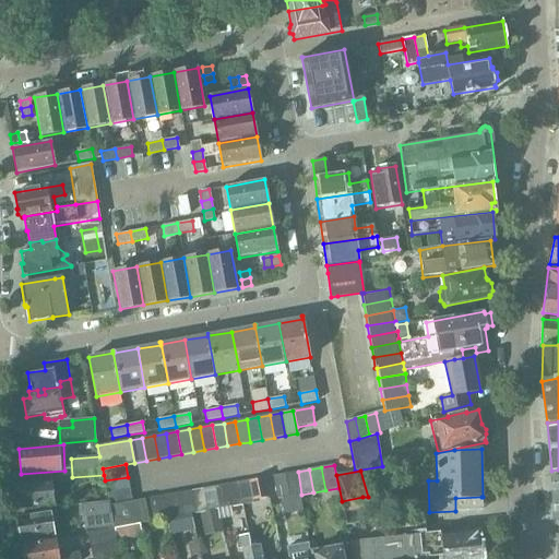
[(298,472),(286,474),(289,497),(301,495),(298,472)]
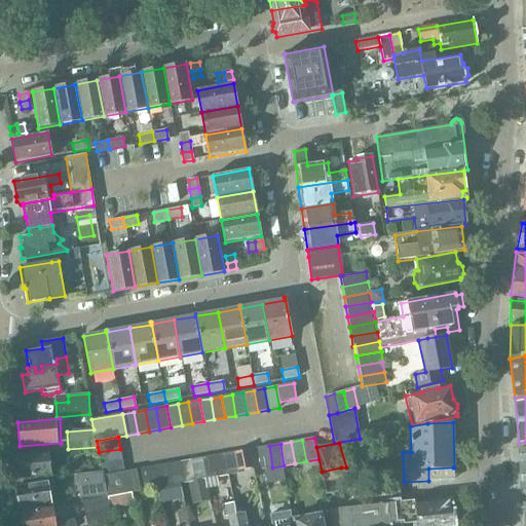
[(272,467),(269,446),(257,448),(261,470),(272,467)]
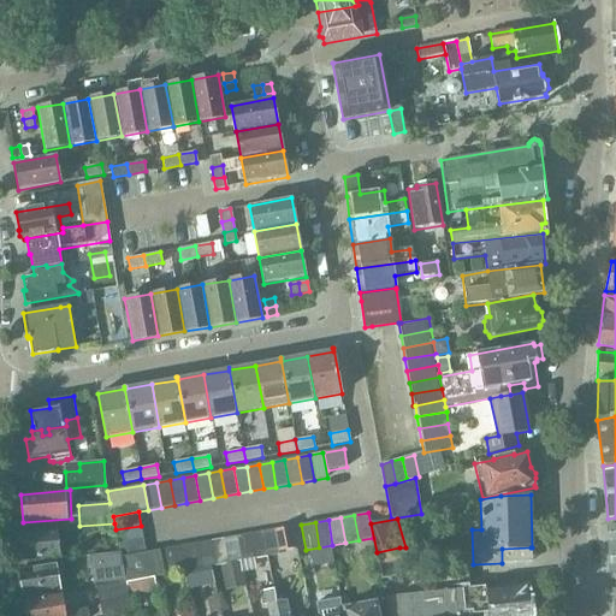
[(116,529),(118,543),(143,539),(141,526),(116,529)]
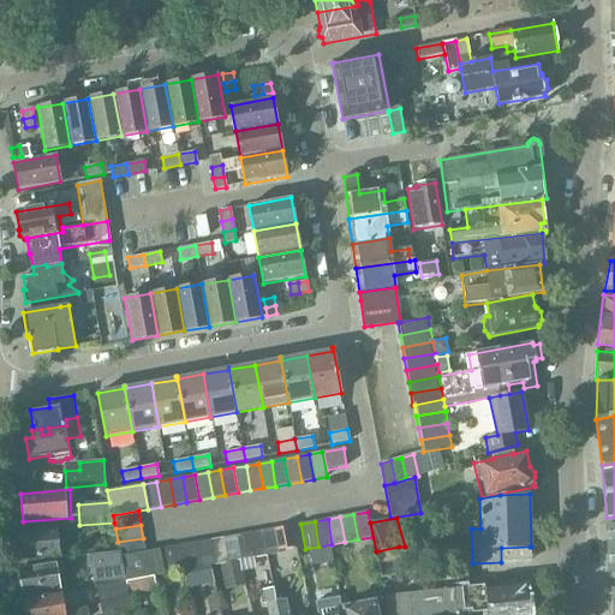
[(291,526),(274,529),(279,550),(294,548),(291,526)]
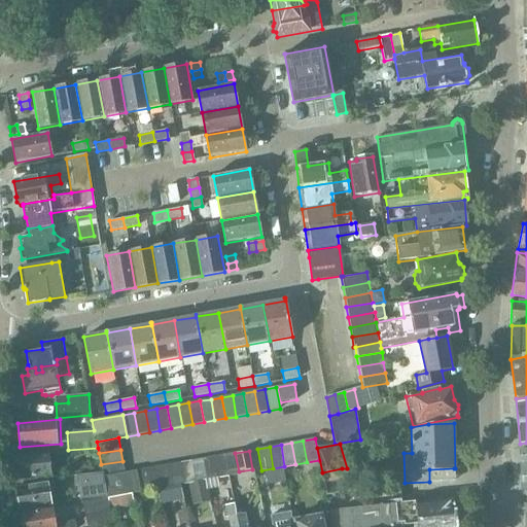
[(51,477),(49,453),(16,456),(18,467),(15,469),(15,475),(19,477),(20,481),(51,477)]
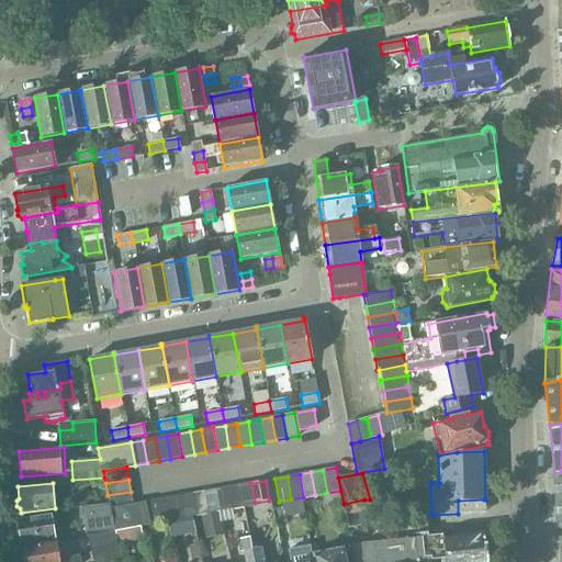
[(250,483),(238,485),(243,508),(255,506),(250,483)]
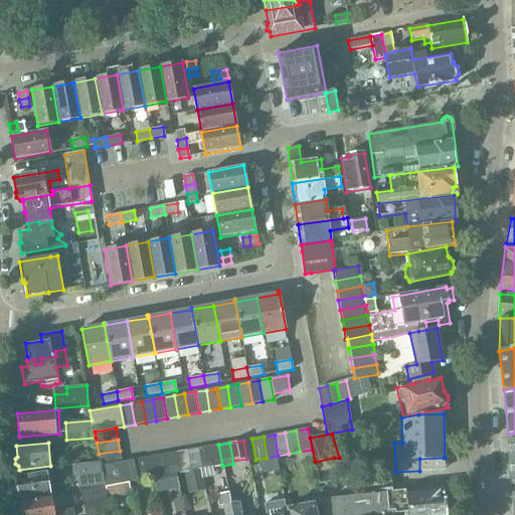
[(218,445),(208,447),(211,468),(222,466),(218,445)]
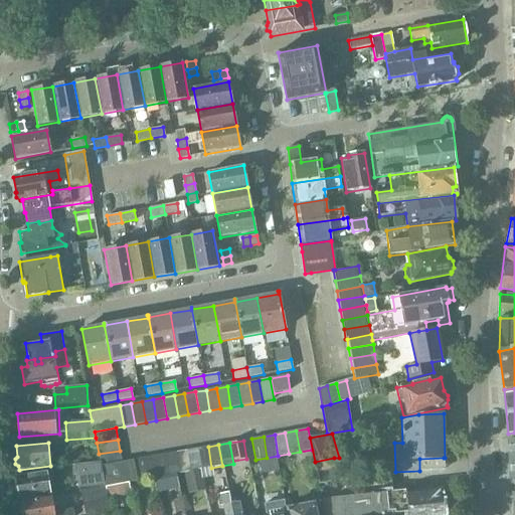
[(208,447),(197,449),(201,470),(211,468),(208,447)]
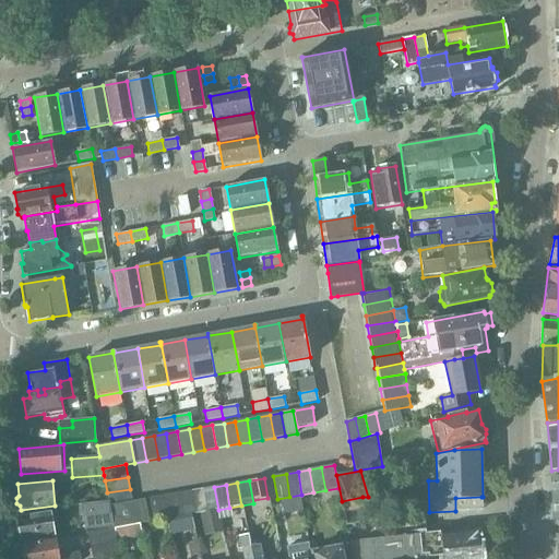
[(214,487),(202,489),(206,512),(218,510),(214,487)]
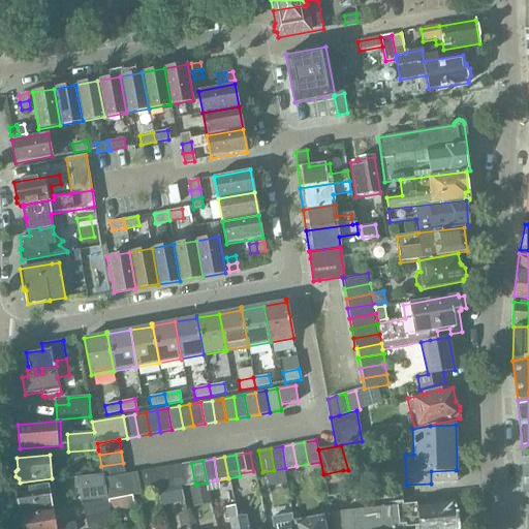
[(101,466),(103,474),(103,478),(125,474),(123,463),(101,466)]
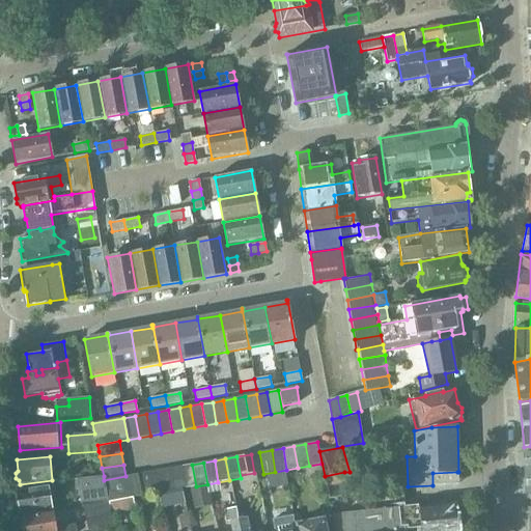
[(192,465),(182,467),(185,488),(196,486),(192,465)]
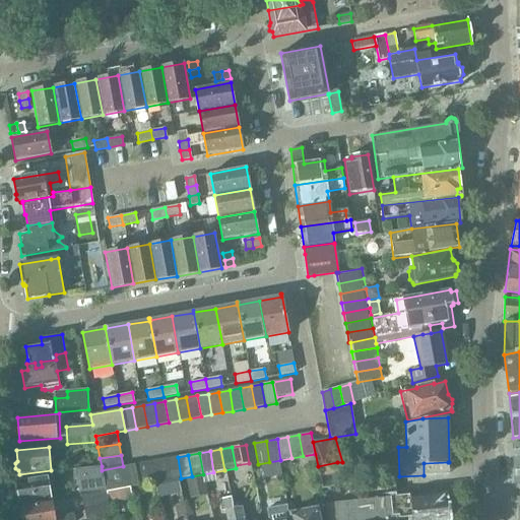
[(178,457),(167,459),(171,479),(181,478),(178,457)]
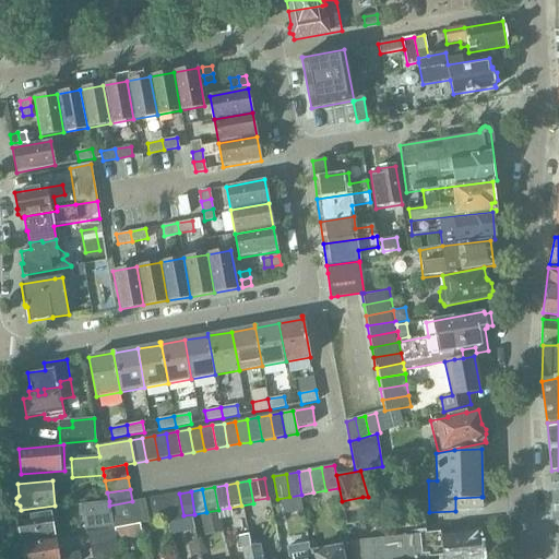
[(179,494),(168,496),(171,518),(173,518),(183,515),(179,494)]
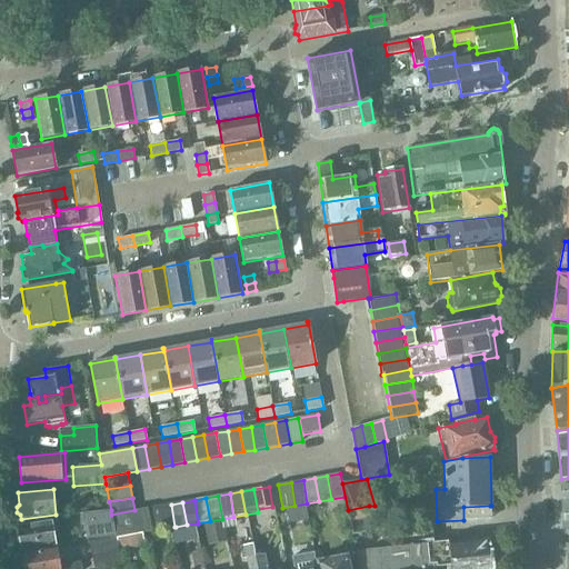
[(171,505),(159,507),(163,529),(169,528),(175,527),(171,505)]
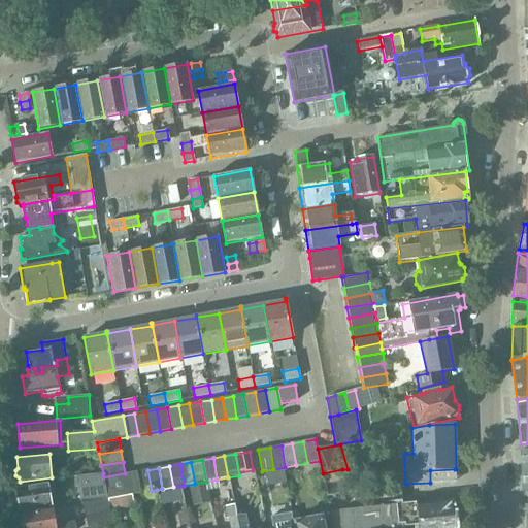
[(342,469),(323,473),(326,495),(352,491),(350,480),(342,469)]
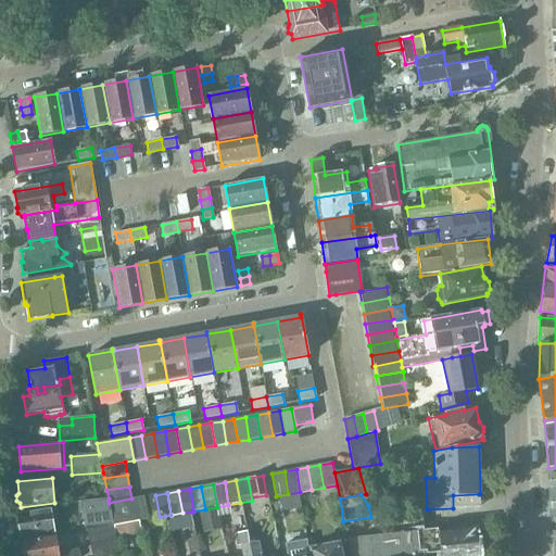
[(155,495),(143,496),(148,519),(160,517),(155,495)]
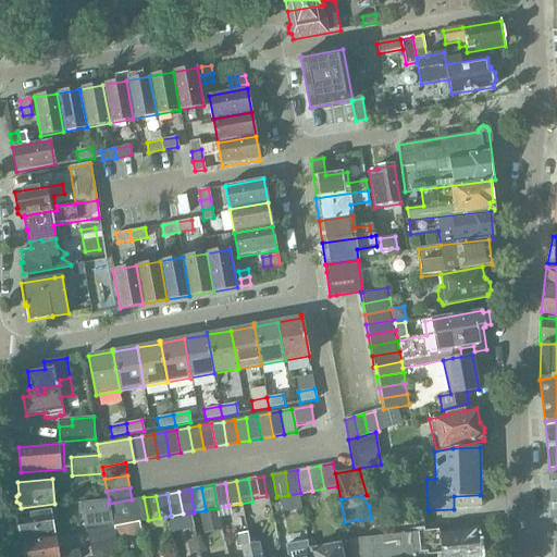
[(109,504),(113,525),(113,527),(139,522),(148,520),(144,497),(132,499),(109,504)]
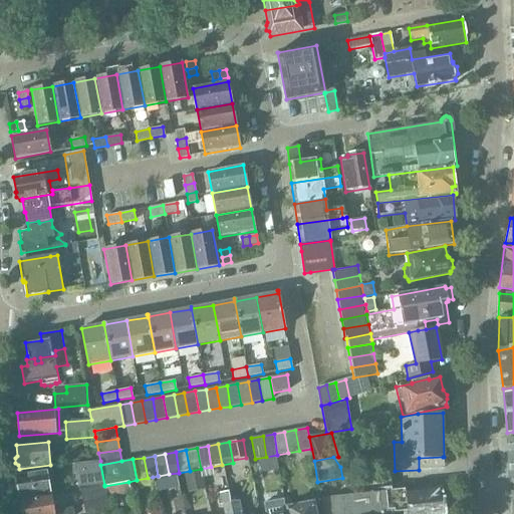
[(81,488),(104,485),(100,465),(100,461),(75,465),(78,488),(81,488)]
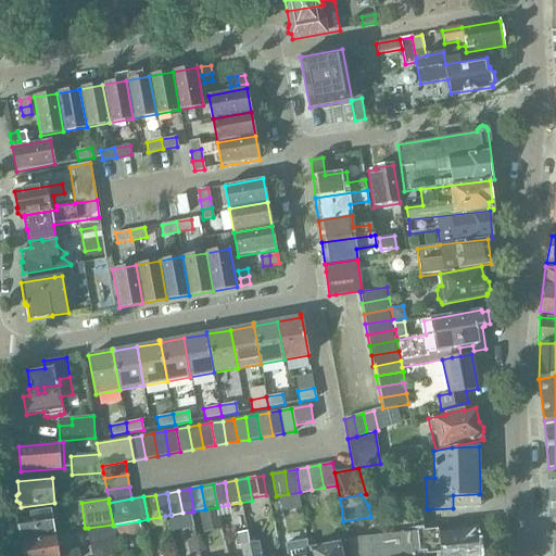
[(219,507),(199,512),(203,533),(223,529),(219,507)]
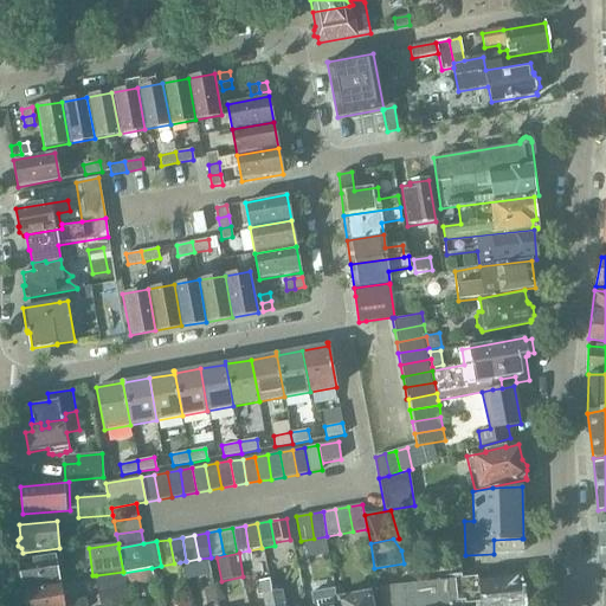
[(23,584),(23,587),(59,581),(55,555),(19,561),(20,573),(18,575),(19,580),(23,584)]
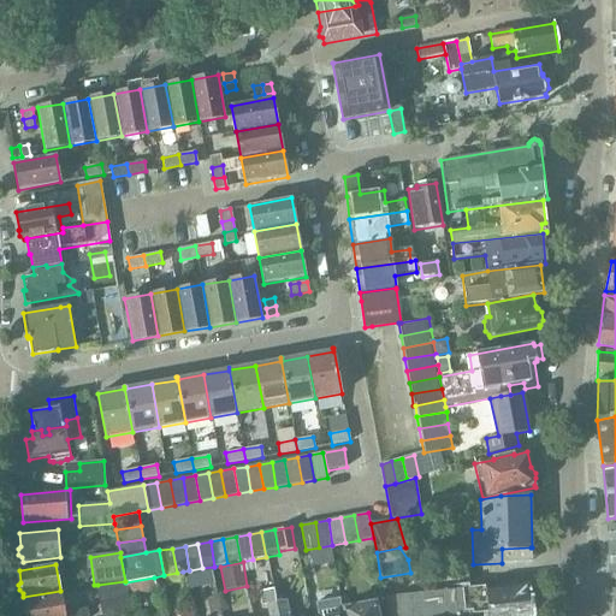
[(189,570),(183,572),(185,588),(197,586),(194,570),(190,570),(189,570)]
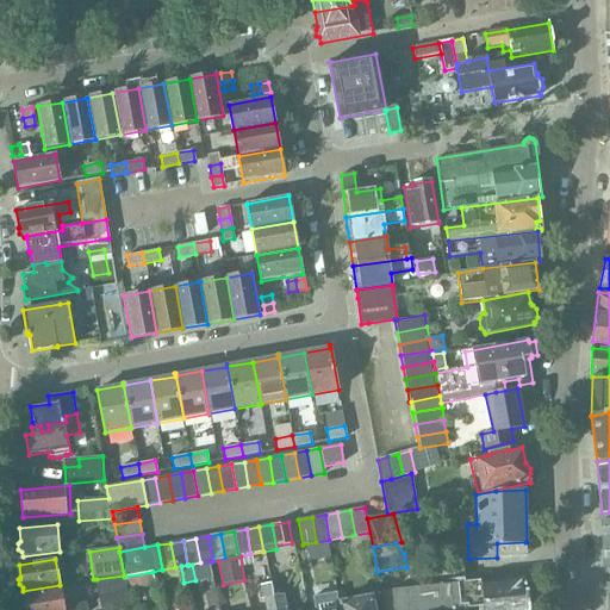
[(153,572),(124,577),(126,591),(155,585),(153,572)]
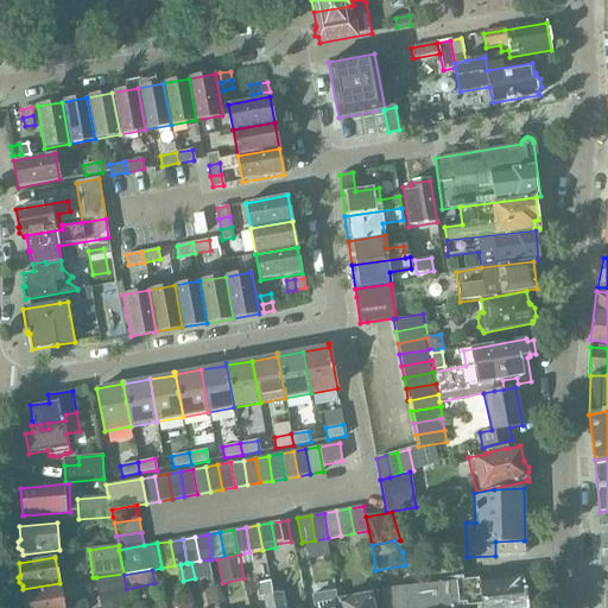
[(124,574),(96,577),(101,607),(128,602),(126,589),(124,575),(124,574)]
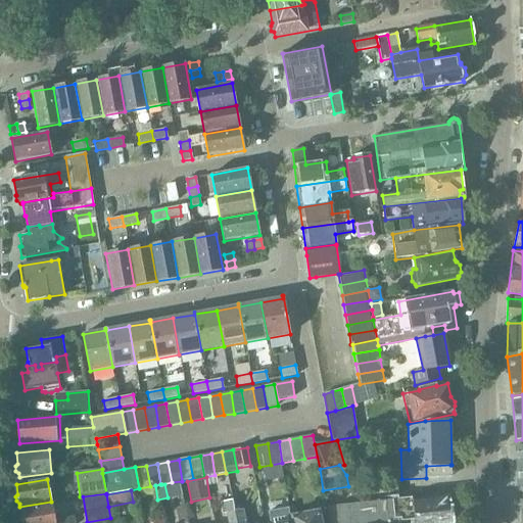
[(334,506),(336,522),(453,522),(450,496),(450,494),(384,501),(334,506)]
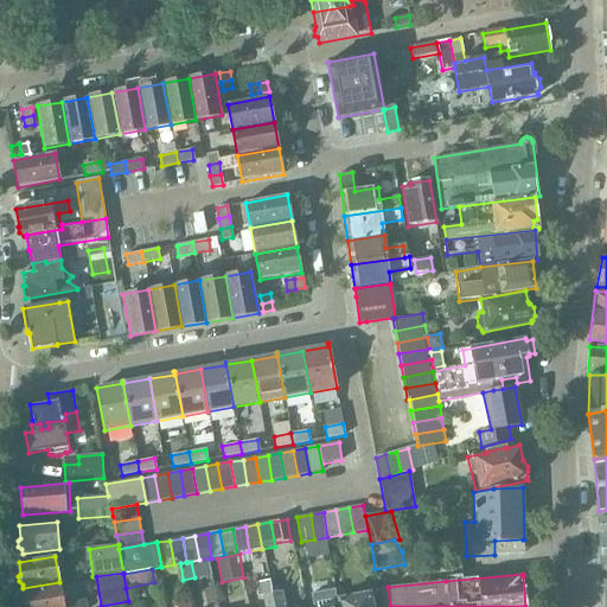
[(23,589),(25,599),(25,606),(88,606),(85,599),(70,602),(64,604),(61,583),(23,589)]
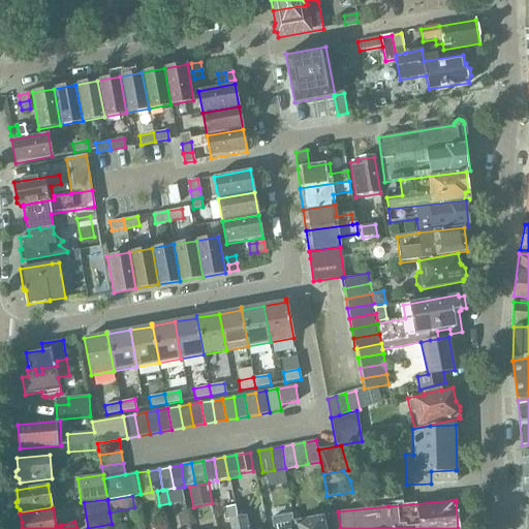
[(247,528),(245,516),(237,517),(239,528),(247,528)]
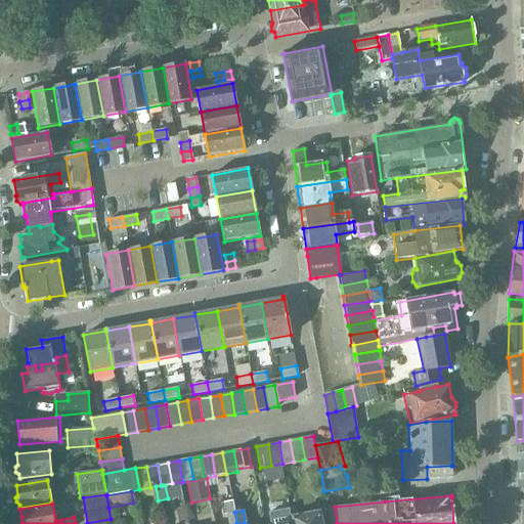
[(236,523),(234,512),(226,513),(228,523),(236,523)]
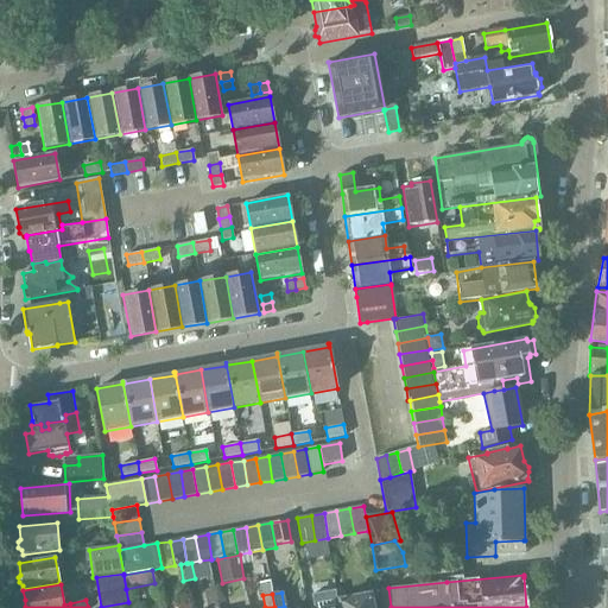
[(373,607),(371,595),(339,601),(339,607),(373,607)]
